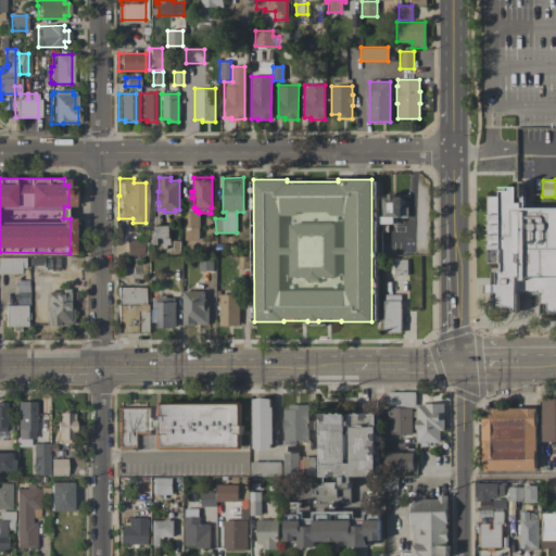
[(519,204),(519,185),(502,186),(501,199),(488,198),(488,267),(501,267),(500,282),(487,283),(487,293),(497,294),(498,311),(520,311),(521,293),(540,294),(541,315),(555,315),(555,210),(519,211),(519,204)]
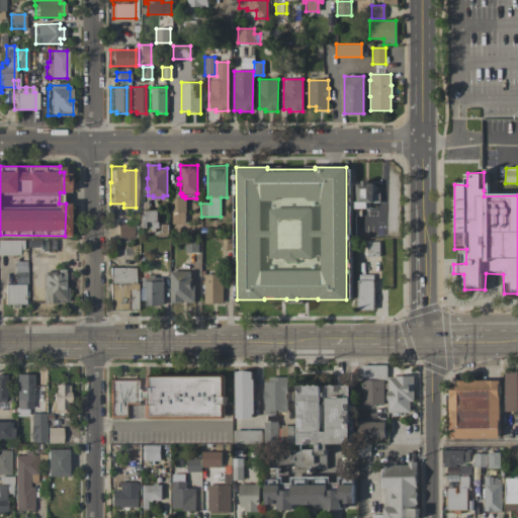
[(356,183),(361,183),(361,180),(368,180),(368,183),(373,183),(373,192),(379,192),(379,203),(365,203),(365,208),(355,208),(355,201),(357,201),(357,194),(356,194),(356,183)]
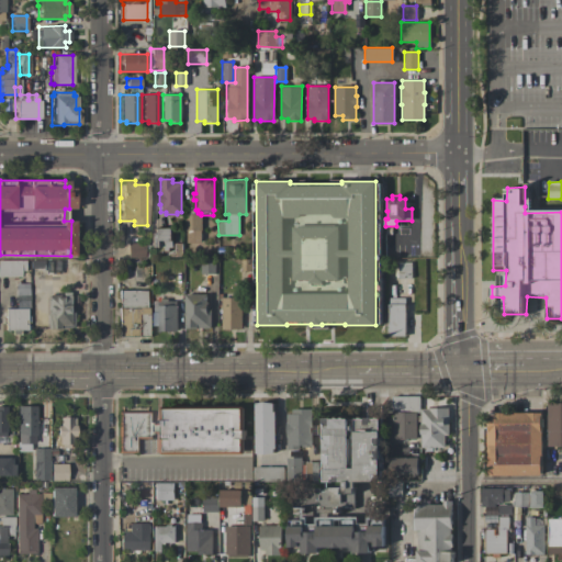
[(187,243),(187,229),(183,229),(183,213),(201,213),(201,243),(187,243)]
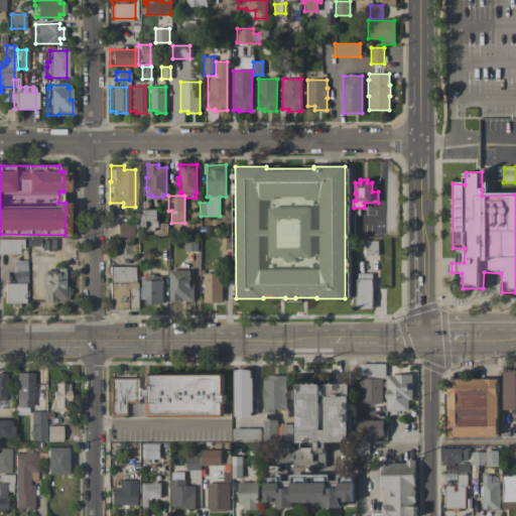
[(136,227),(136,214),(139,214),(139,209),(156,209),(156,220),(157,220),(157,227),(154,227),(154,230),(149,230),(149,227),(136,227)]
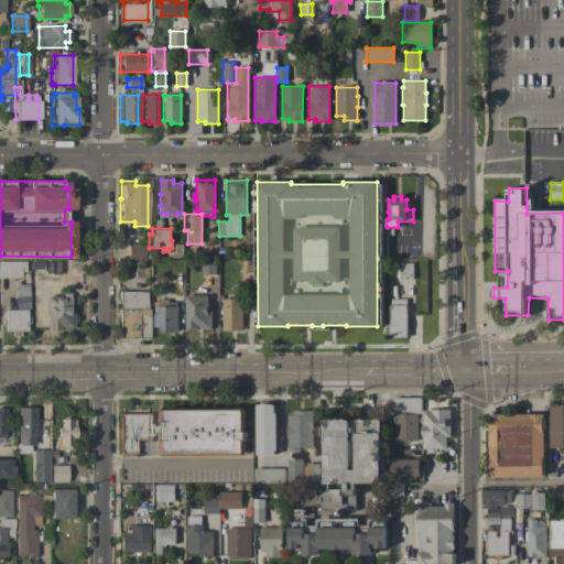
[(144,243),(144,259),(127,259),(127,243),(144,243)]
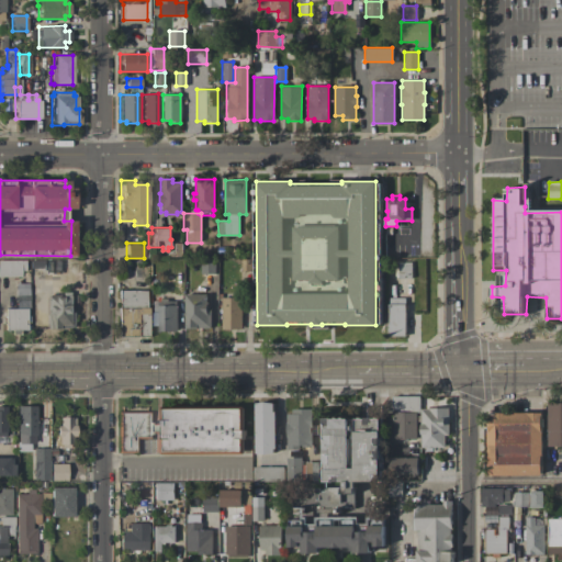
[(215,259),(215,273),(200,273),(201,259),(215,259)]
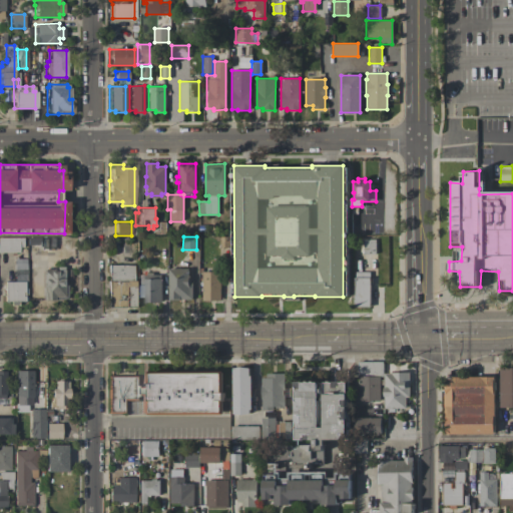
[(0,237),(21,237),(22,247),(17,247),(17,252),(0,252),(0,237)]
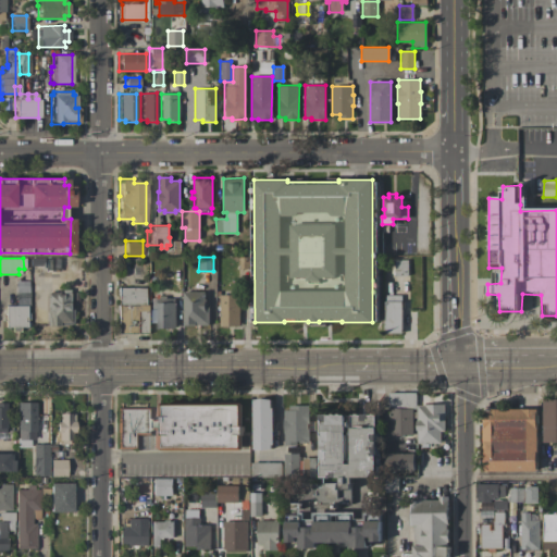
[(395,275),(395,260),(408,260),(408,275),(395,275)]
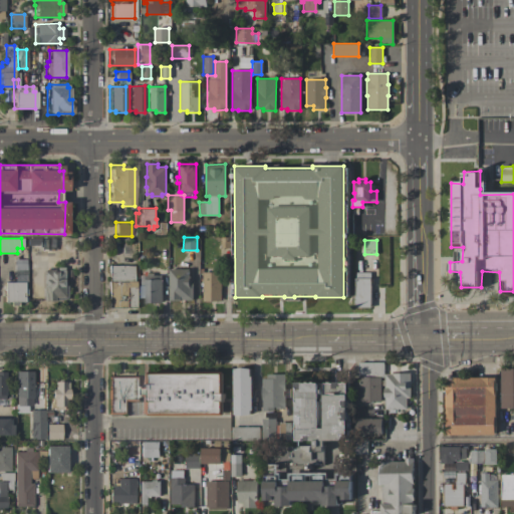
[(107,307),(107,266),(133,266),(133,281),(134,281),(134,307),(107,307)]
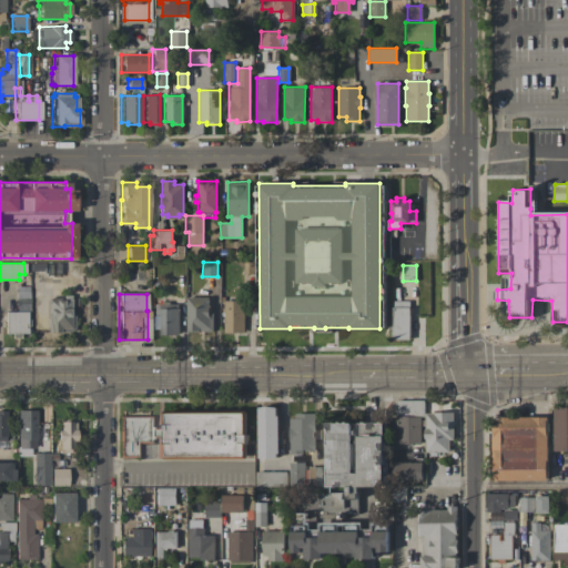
[(46,298),(61,298),(61,295),(70,295),(70,313),(73,313),(73,328),(72,330),(71,331),(70,332),(46,332),(46,298)]
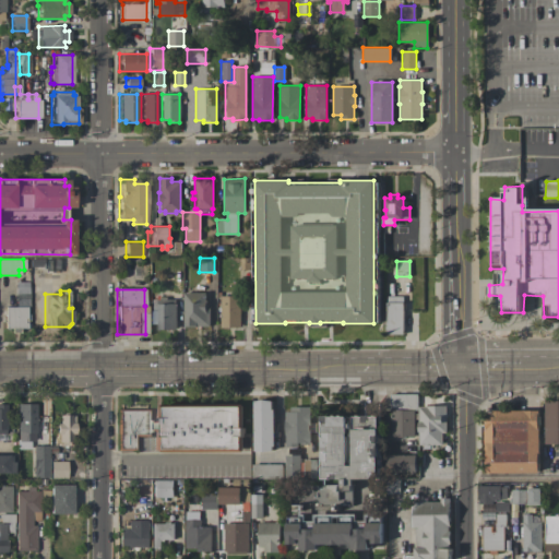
[(183,326),(183,292),(205,292),(205,300),(206,300),(206,308),(210,308),(210,326),(183,326)]
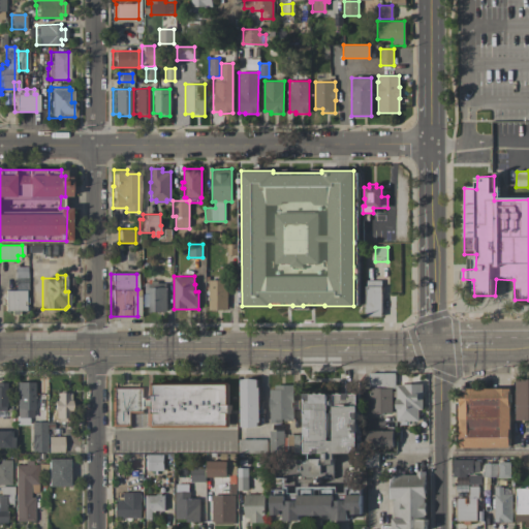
[(209,310),(209,280),(227,280),(227,310),(209,310)]
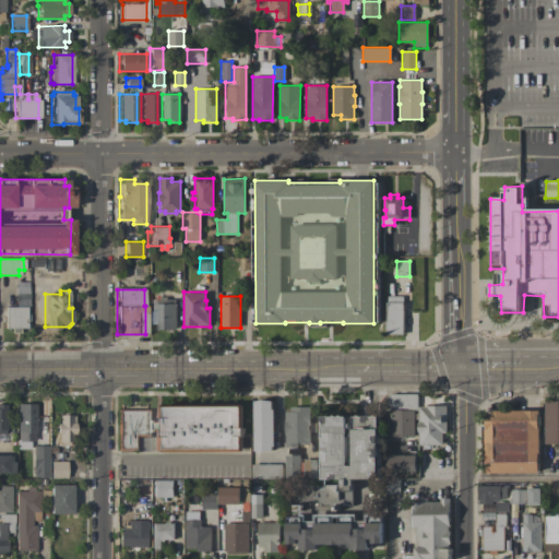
[(385,334),(385,296),(403,296),(403,334),(385,334)]
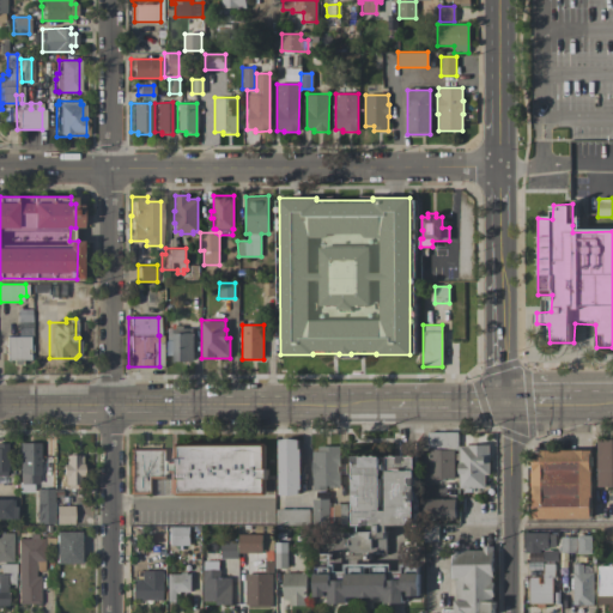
[(193,360),(169,360),(169,333),(193,333),(193,360)]
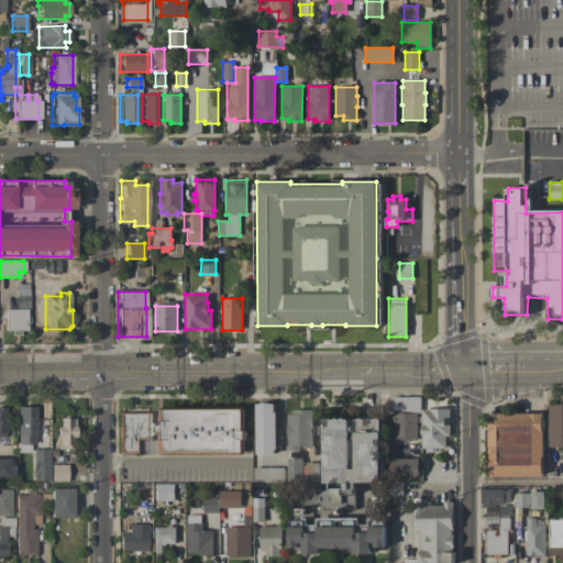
[(25,331),(19,331),(19,334),(10,334),(10,331),(3,331),(3,309),(25,309),(25,331)]
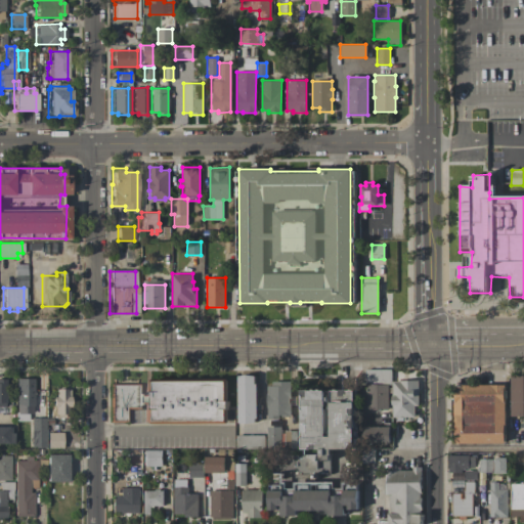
[(388,409),(365,409),(365,368),(390,368),(391,385),(387,385),(388,409)]
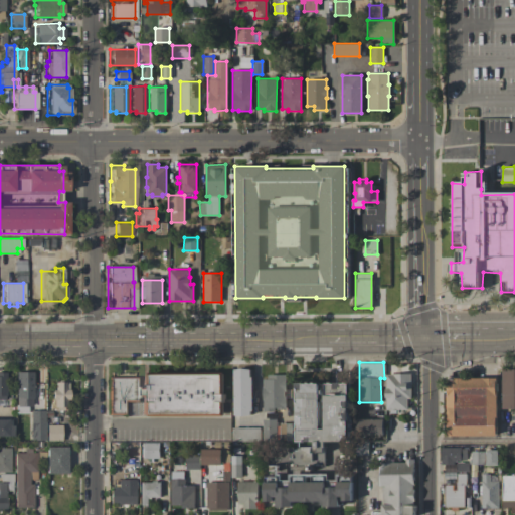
[(250,414),(241,415),(233,414),(232,369),(240,367),(249,368),(249,376),(251,376),(252,410),(250,410),(250,414)]
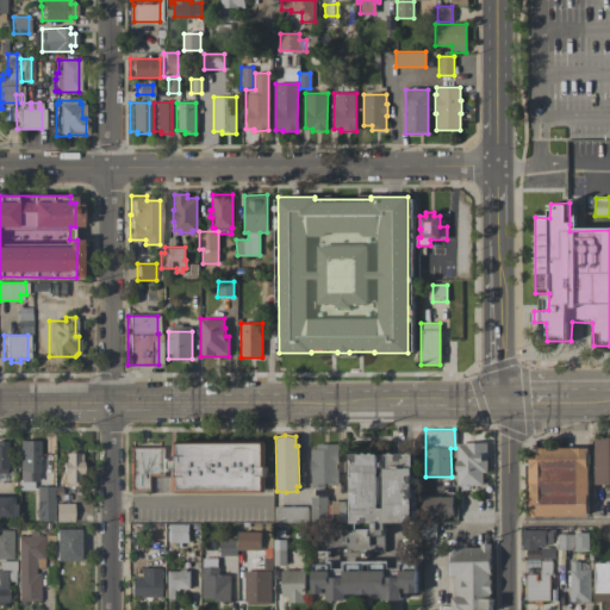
[(595,436),(609,436),(609,483),(595,483),(595,436)]
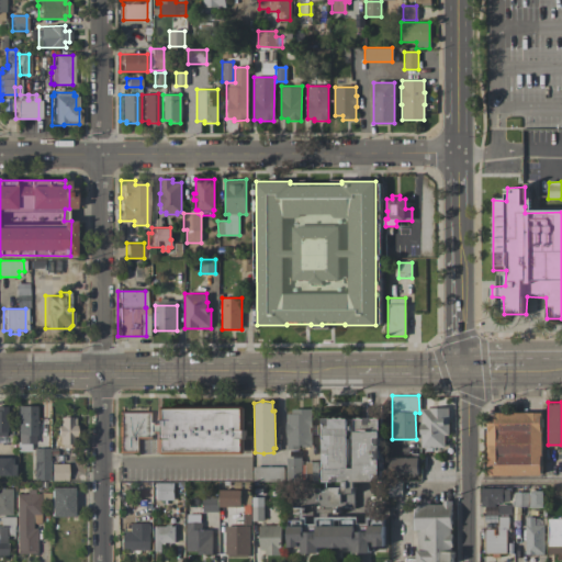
[(15,444),(17,405),(35,405),(35,436),(33,436),(33,444),(15,444)]
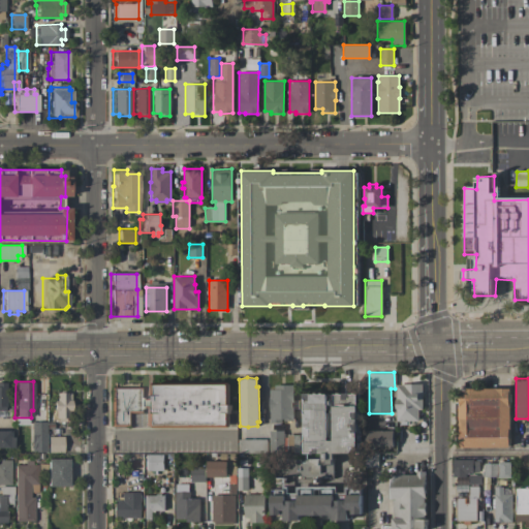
[(228,427),(151,427),(151,413),(149,413),(149,409),(141,409),(141,412),(128,412),(128,426),(110,426),(110,386),(141,386),(141,399),(149,399),(149,394),(151,394),(151,381),(228,381),(228,427)]
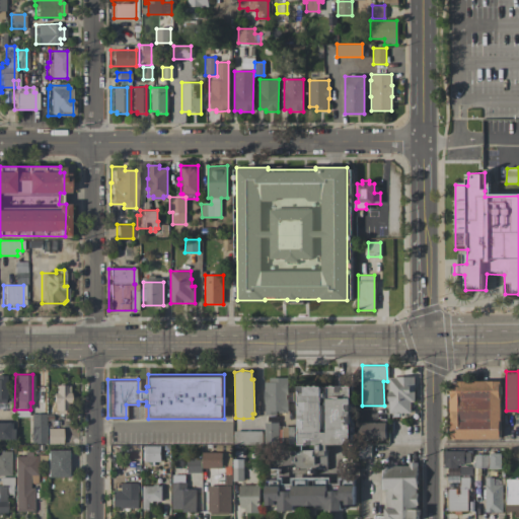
[(414,376),(414,401),(410,401),(410,413),(387,413),(387,376),(394,376),(394,375),(414,376)]
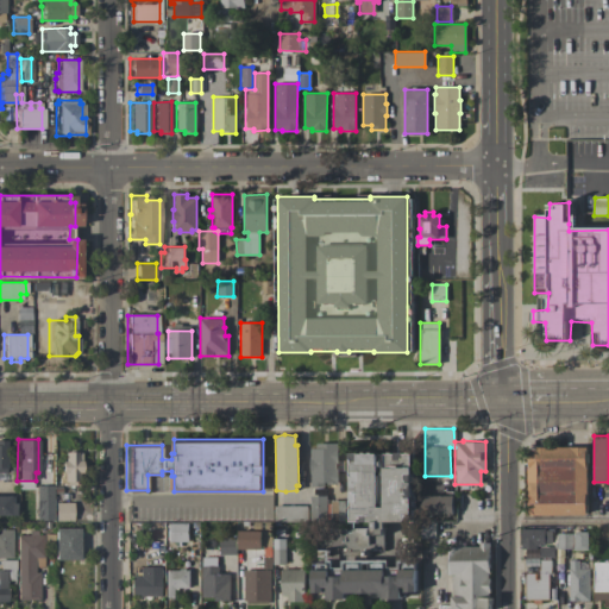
[(338,443),(338,462),(337,462),(337,469),(338,468),(338,484),(327,484),(327,482),(325,482),(325,488),(312,488),(312,473),(309,473),(309,457),(311,457),(311,449),(315,449),(315,443),(338,443)]
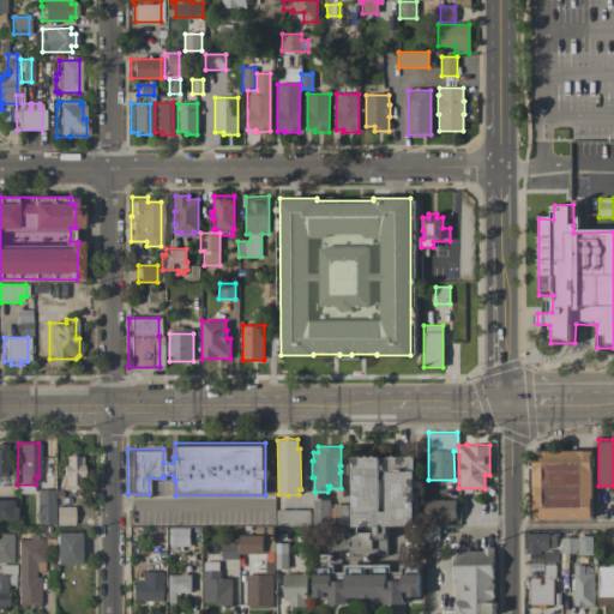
[(591,518),(531,518),(531,459),(540,452),(540,450),(591,450),(591,518)]
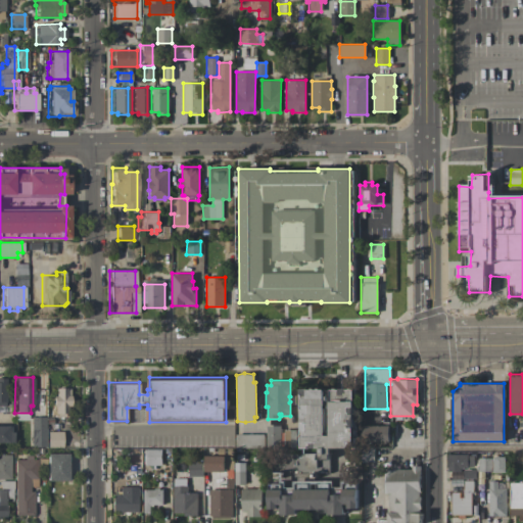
[(53,417),(53,415),(49,415),(49,410),(50,410),(51,394),(54,395),(54,388),(68,388),(68,395),(70,395),(70,406),(67,406),(67,417),(53,417)]
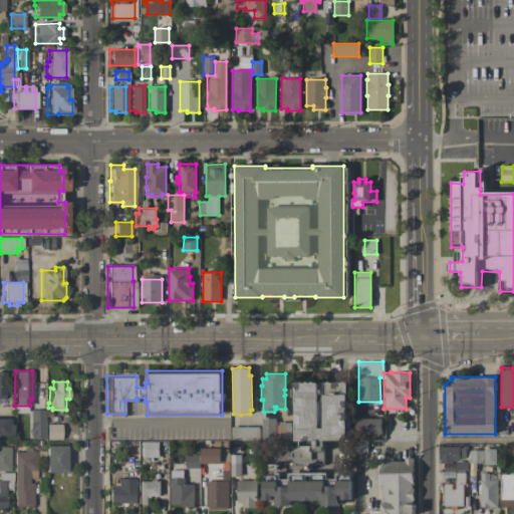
[(345,381),(345,440),(324,440),(324,446),(323,446),(323,465),(287,465),(287,446),(297,446),(297,441),(294,441),(295,381),(345,381)]
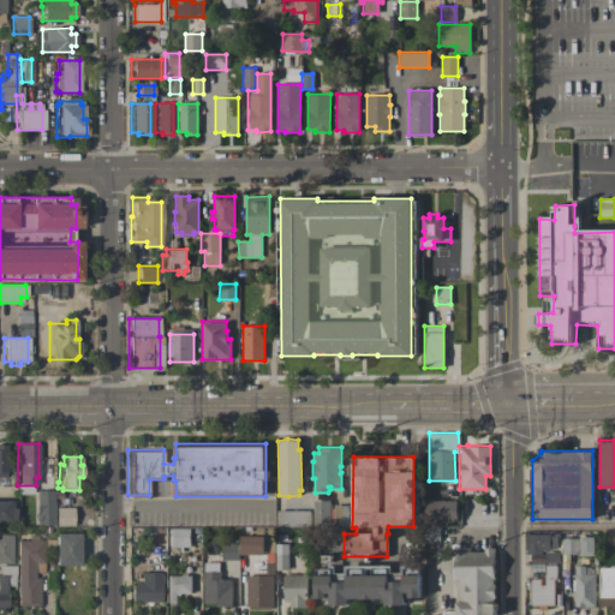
[(52,490),(52,525),(35,525),(35,490),(52,490)]
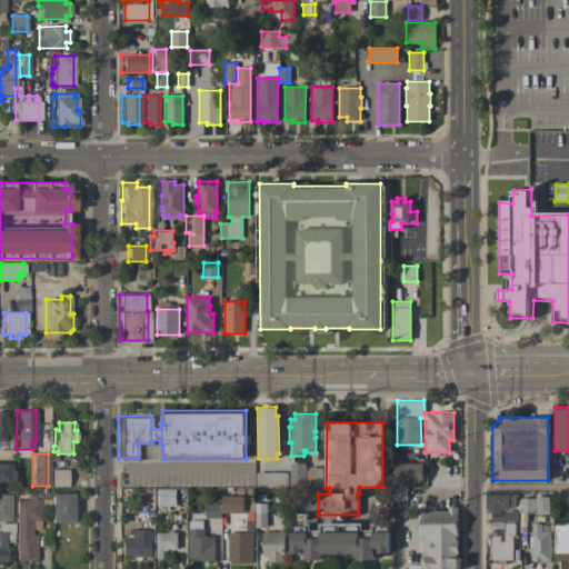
[(0,481),(0,462),(10,462),(10,469),(12,469),(12,481),(0,481)]
